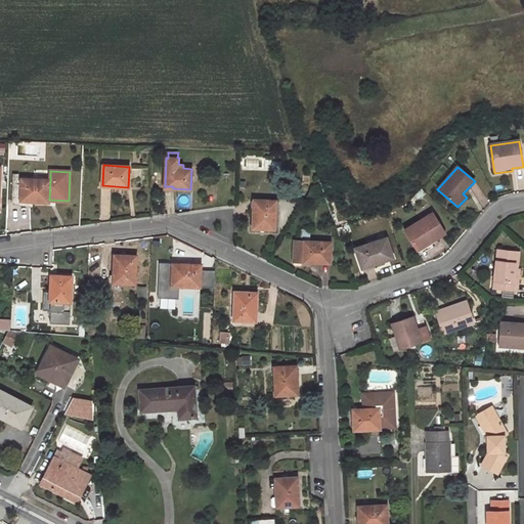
[(49,200),(50,180),(22,179),(22,184),(19,184),(19,173),(13,173),(12,204),(32,205),(33,201),(49,202),(49,200)]
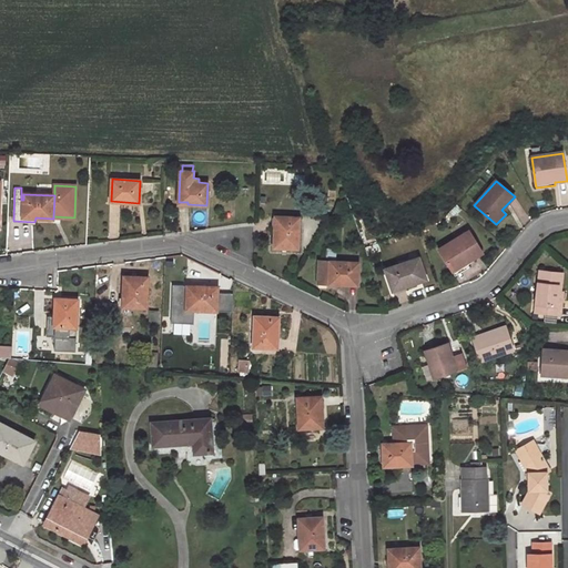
[(298,249),(301,219),(276,217),(276,227),(274,227),(274,247),(298,249)]
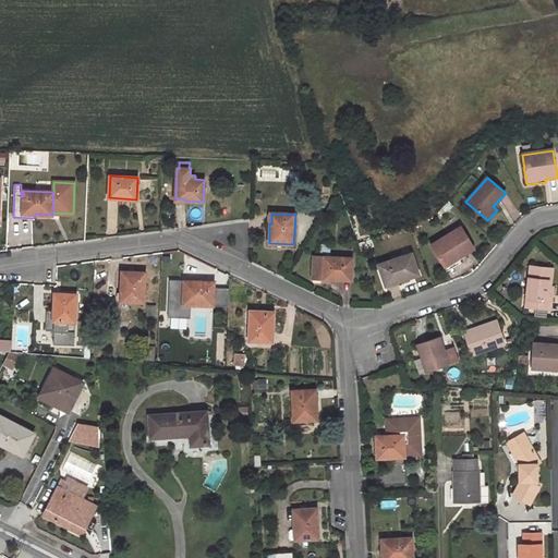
[(460,227),(431,245),(444,265),(458,256),(459,258),(474,249),(460,227)]
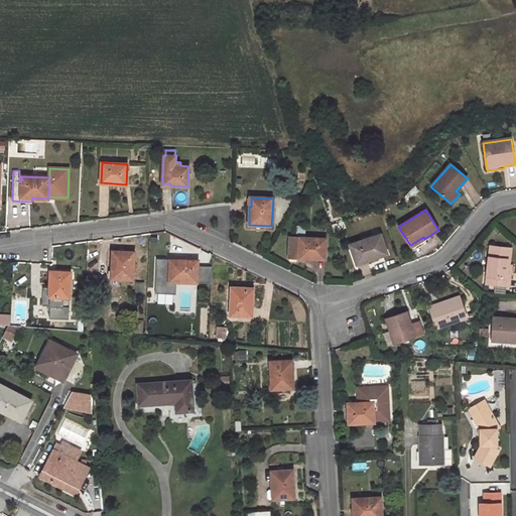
[(379,234),(349,245),(356,264),(386,253),(379,234)]
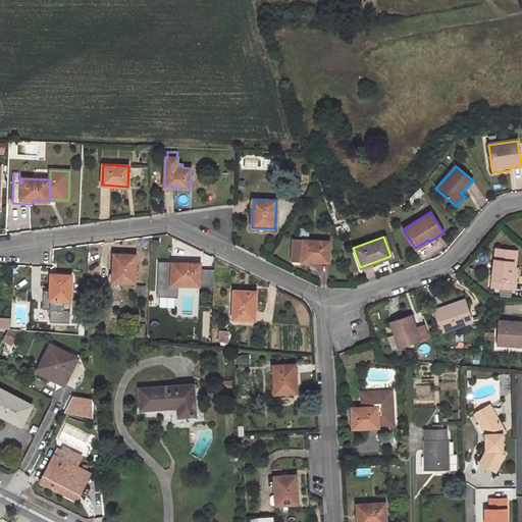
[(328,262),(329,242),(293,240),(292,260),(328,262)]
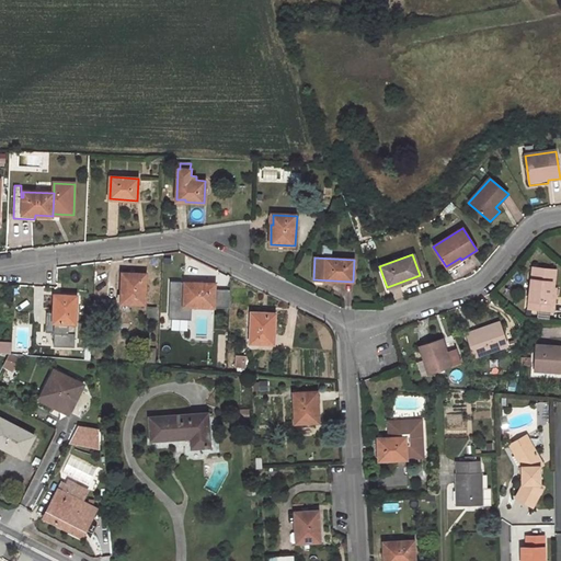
[(556,268),(533,266),(528,308),(551,310),(553,288),(556,268)]
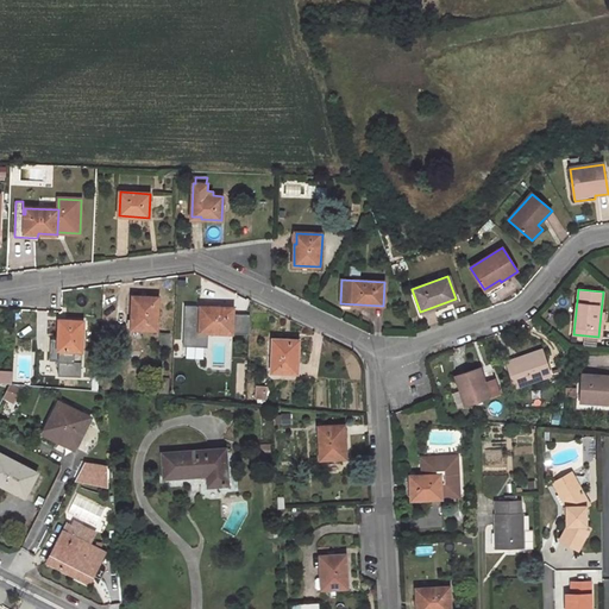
[(157,330),(158,296),(133,295),(132,319),(133,319),(133,328),(157,330)]
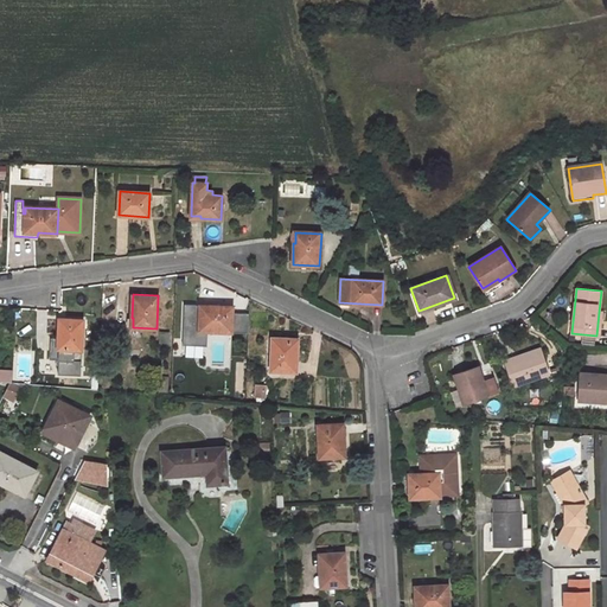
[(232,331),(234,307),(199,306),(199,331),(222,332),(222,330),(232,331)]
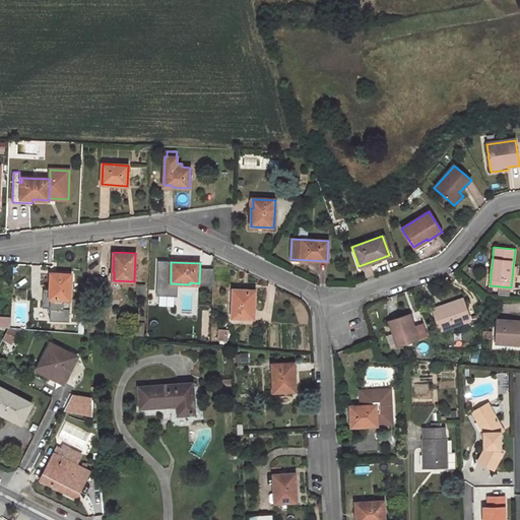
[(203,268),(202,284),(211,284),(211,269),(203,268)]
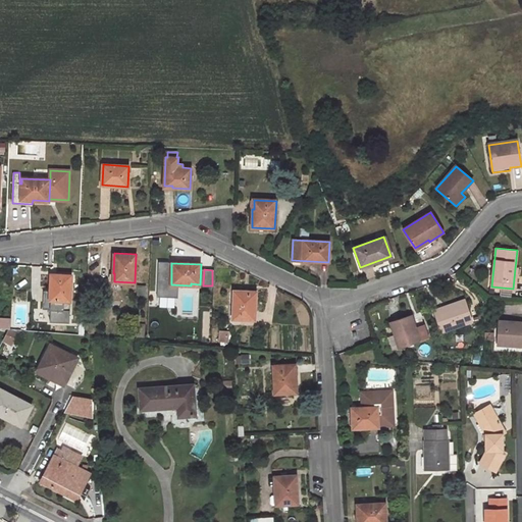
[(69,325),(71,275),(51,274),(50,291),(51,291),(50,324),(69,325)]
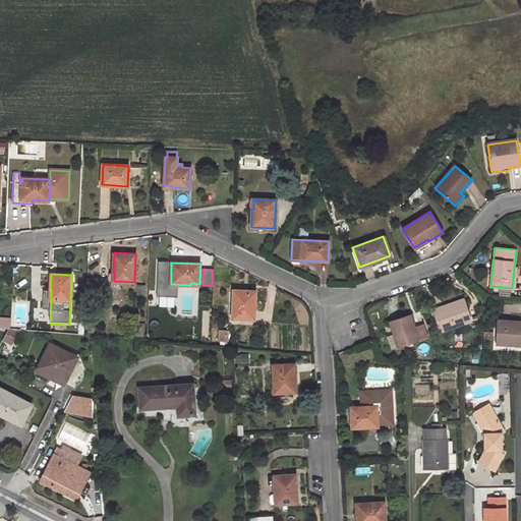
[(255,291),(234,290),(232,317),(252,319),(252,310),(255,310),(255,291)]
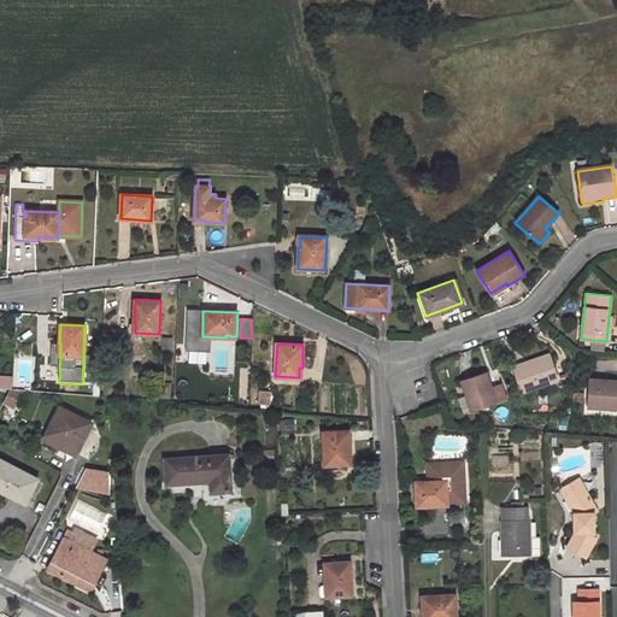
[(217,346),(216,362),(223,363),(222,370),(227,370),(229,347),(217,346)]
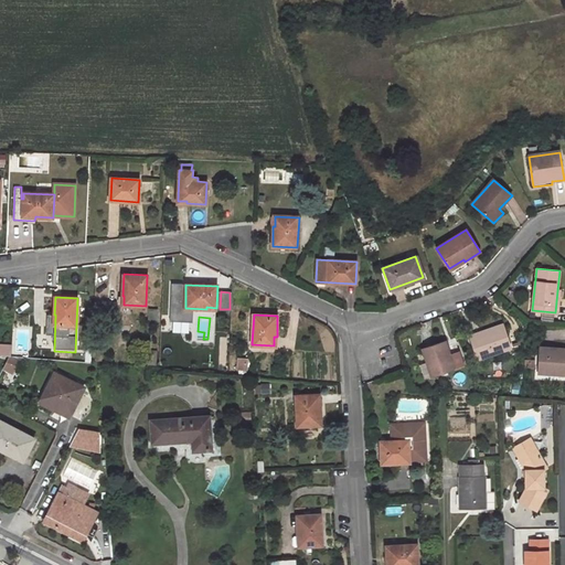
[(171,332),(188,331),(187,322),(171,323),(171,332)]
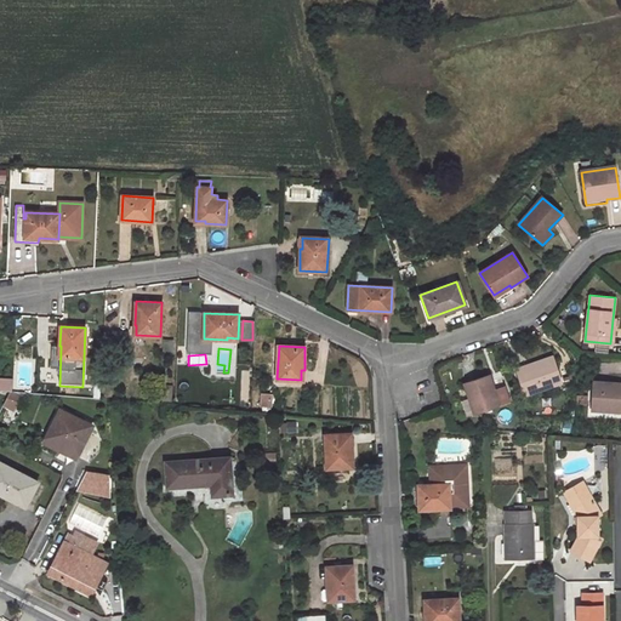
[(553,355),(517,369),(527,394),(562,382),(553,355)]
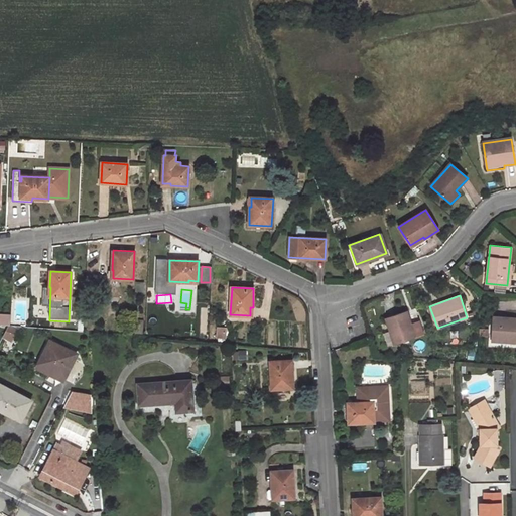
[(406,311),(386,318),(394,343),(423,333),(419,320),(410,325),(406,311)]
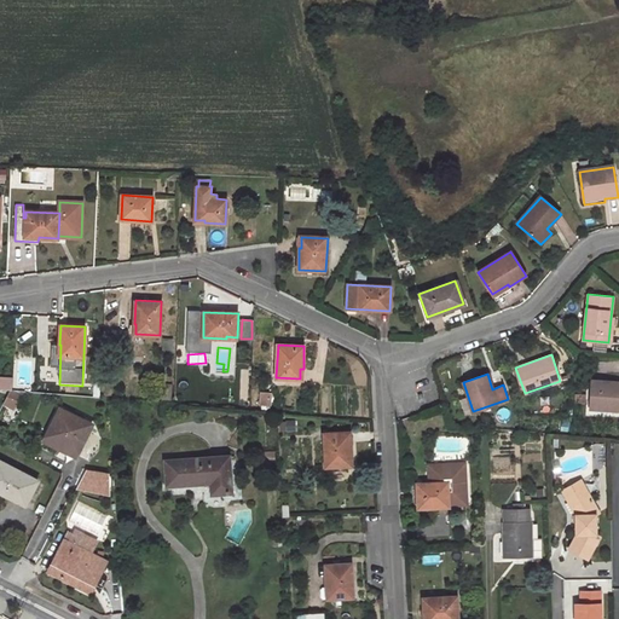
[(12,379),(0,377),(0,388),(12,389),(12,379)]
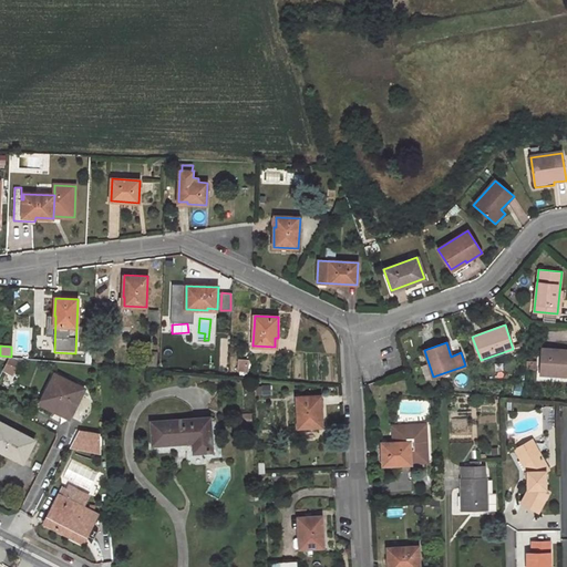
[(566,350),(542,349),(540,369),(537,369),(536,380),(556,381),(557,375),(566,375),(566,350)]
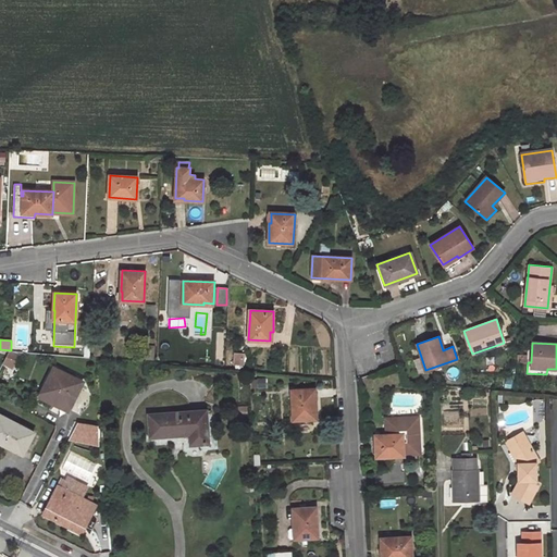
[(153,360),(155,346),(147,345),(146,359),(153,360)]
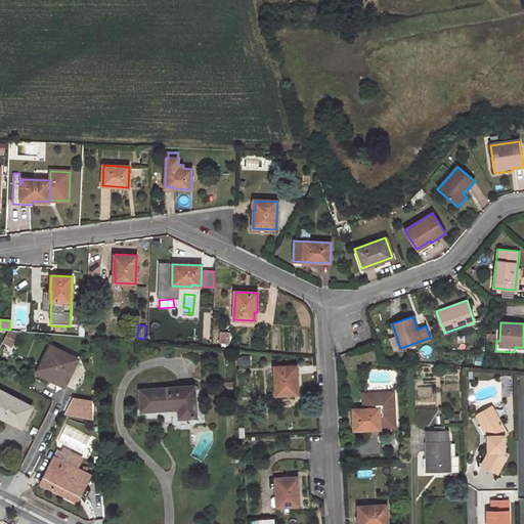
[(67,380),(78,359),(51,346),(39,368),(53,376),(54,374),(67,380)]
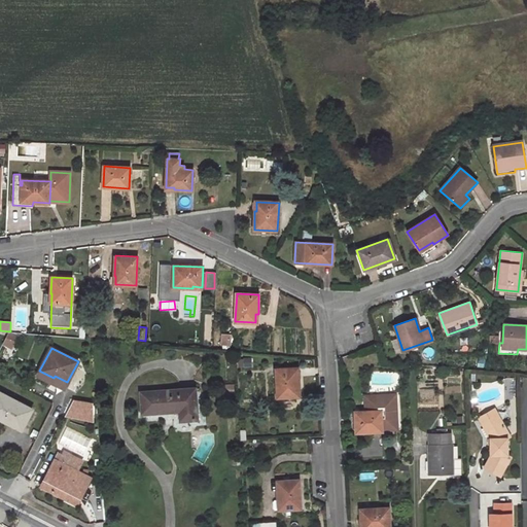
[(277,398),(300,397),(299,377),(297,377),(297,367),(275,370),(277,398)]
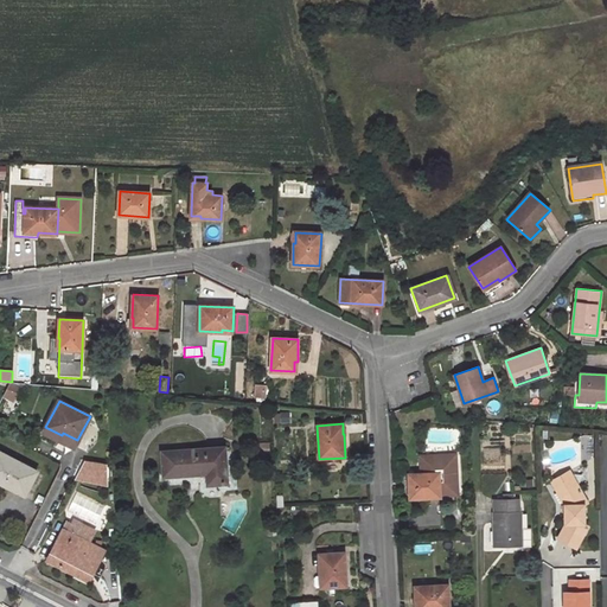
[(582,435),(581,460),(592,460),(592,436),(582,435)]
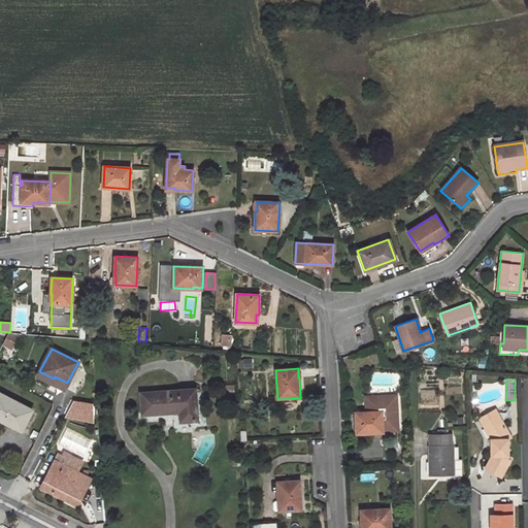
[(198,420),(196,389),(141,393),(142,414),(172,411),(172,409),(179,408),(180,421),(198,420)]
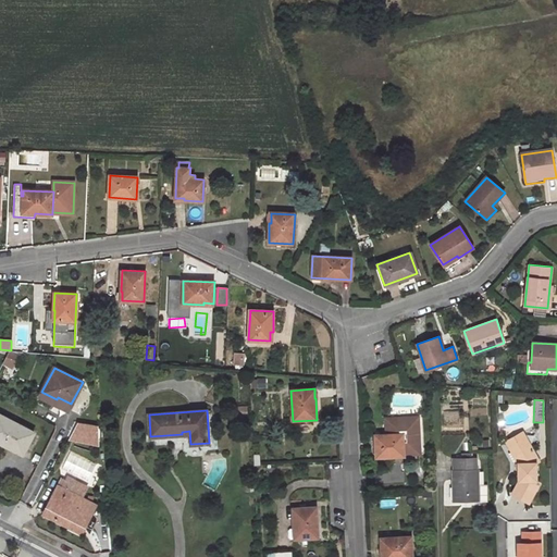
[(35,432),(0,413),(0,442),(4,444),(5,441),(25,450),(35,432)]
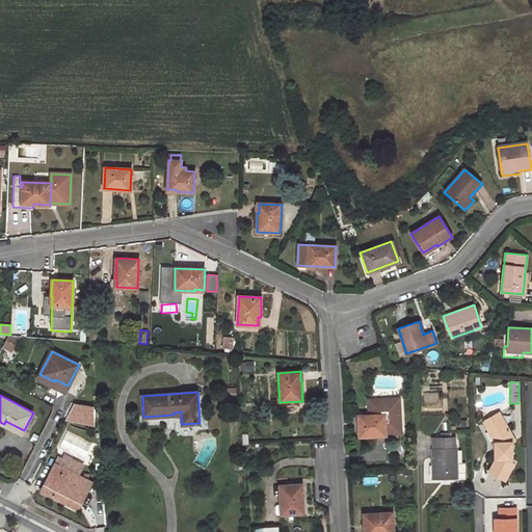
[(357,416),(358,437),(376,436),(375,433),(384,432),(384,425),(400,425),(399,398),(372,400),(373,406),(368,407),(368,416),(357,416)]
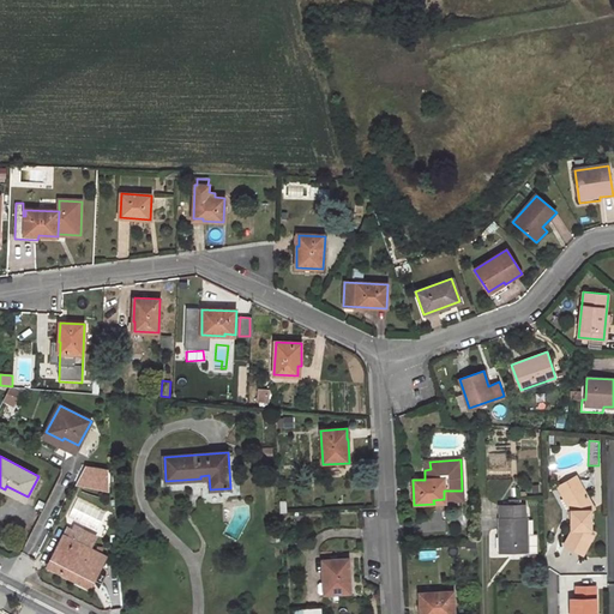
[(106,468),(85,465),(77,480),(103,486),(107,483),(106,468)]
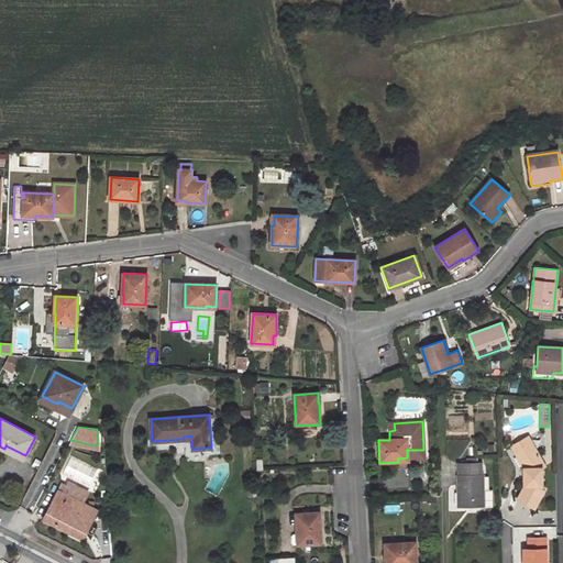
[(95,445),(70,440),(69,442),(98,450),(98,443),(95,445)]
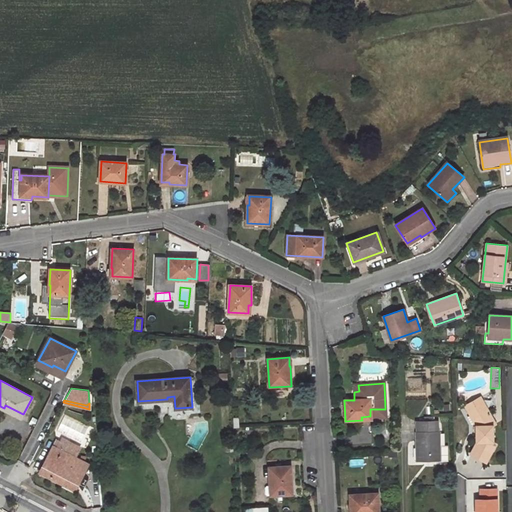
[(484,401),(468,410),(470,412),(486,403),(484,401)]
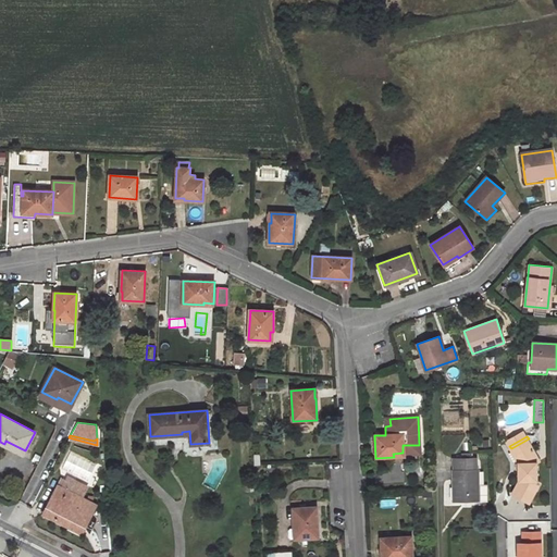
[(511,448),(519,463),(520,479),(511,492),(528,502),(540,482),(537,481),(537,462),(540,461),(529,438),(511,448)]
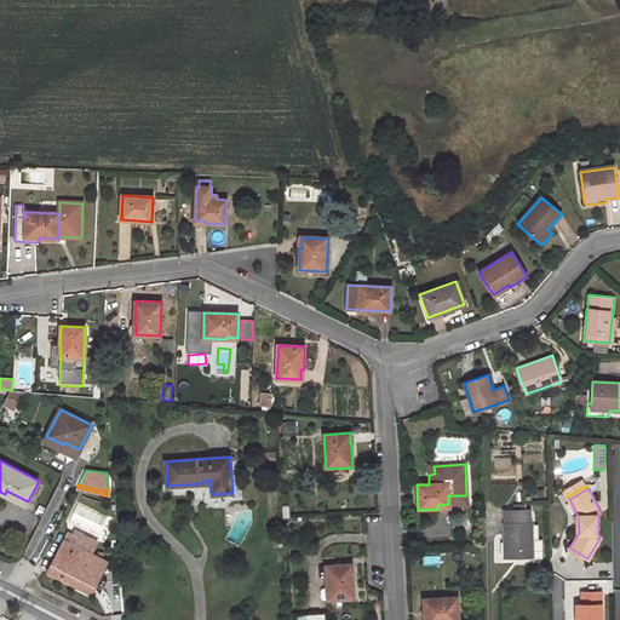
[(28,501),(6,491),(5,494),(10,498),(26,506),(28,501)]
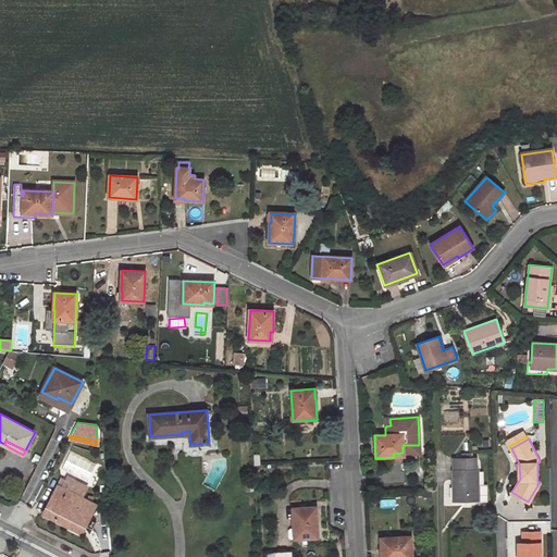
[(419,445),(403,445),(403,455),(419,454),(419,445)]
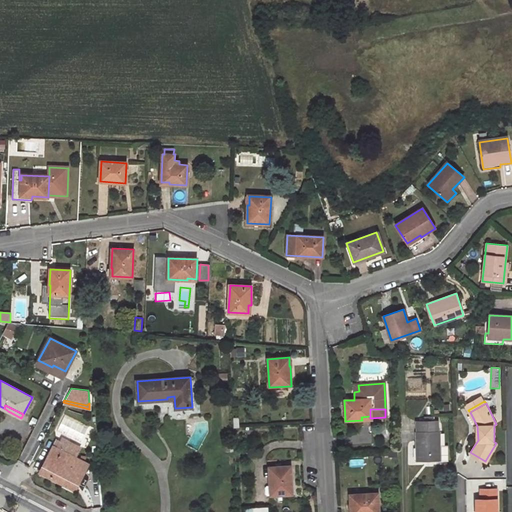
[(416,461),(440,460),(439,432),(437,432),(437,422),(433,422),(433,417),(423,418),(423,422),(416,422),(416,432),(415,432),(416,461)]
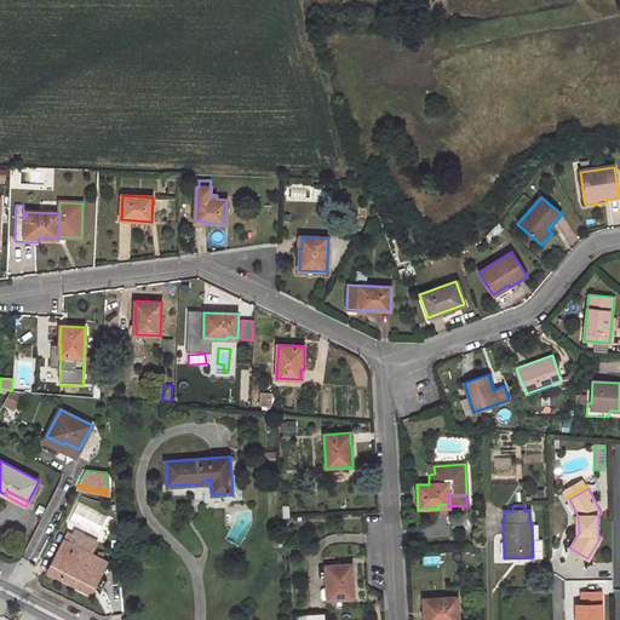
[(107,562),(69,544),(73,537),(68,534),(52,566),(95,586),(107,562)]
